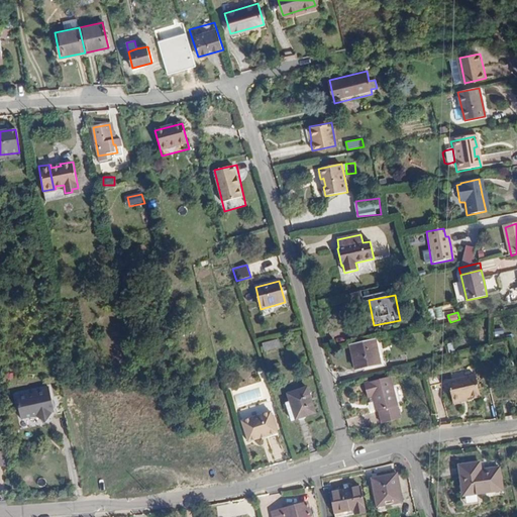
[(349,344),(353,359),(379,354),(375,339),(349,344)]
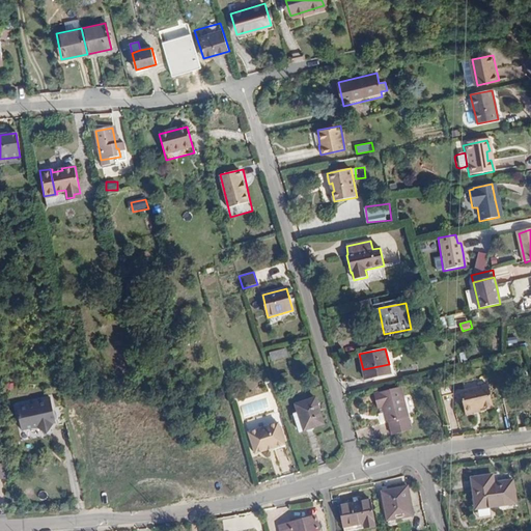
[(287,357),(285,350),(270,354),(272,361),(287,357)]
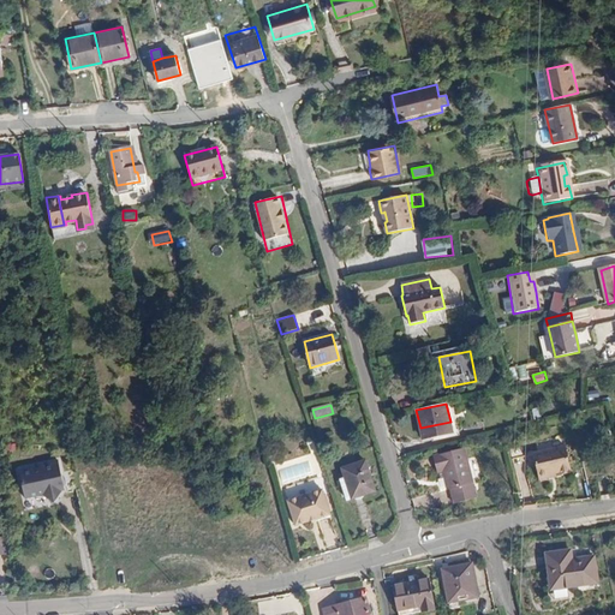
[(451,422),(421,428),(423,440),(453,433),(451,422)]
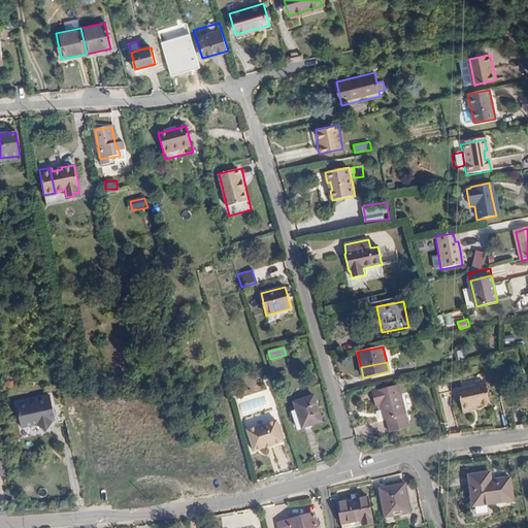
[(485,381),(459,388),(465,410),(477,407),(491,403),(485,381)]
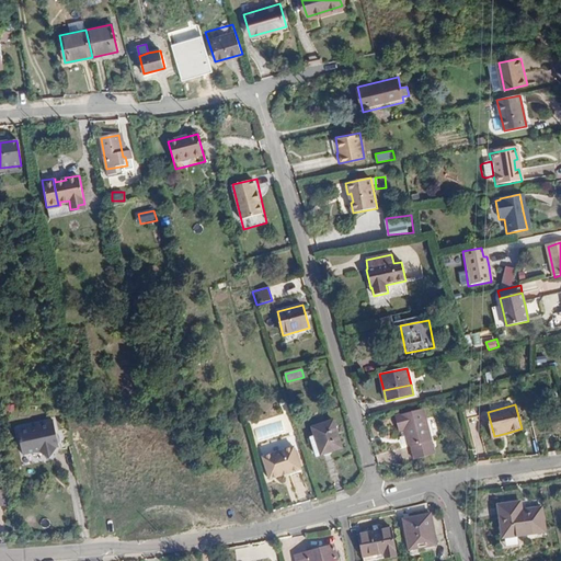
[(435,451),(422,407),(393,415),(398,430),(402,428),(408,446),(411,445),(415,458),(435,451)]
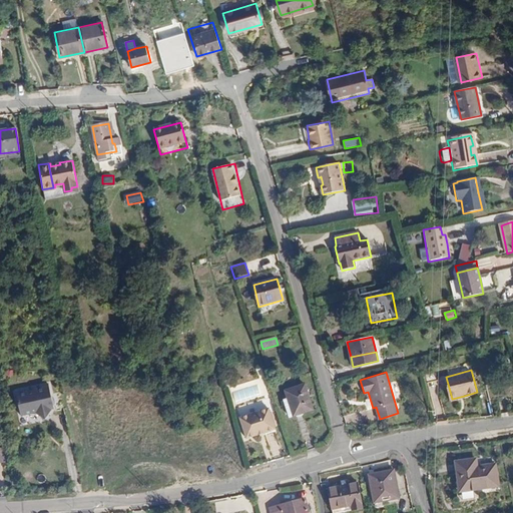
[(53,409),(48,384),(33,388),(34,391),(15,395),(20,416),(36,413),(36,414),(45,420),(50,411),(50,409),(53,409)]
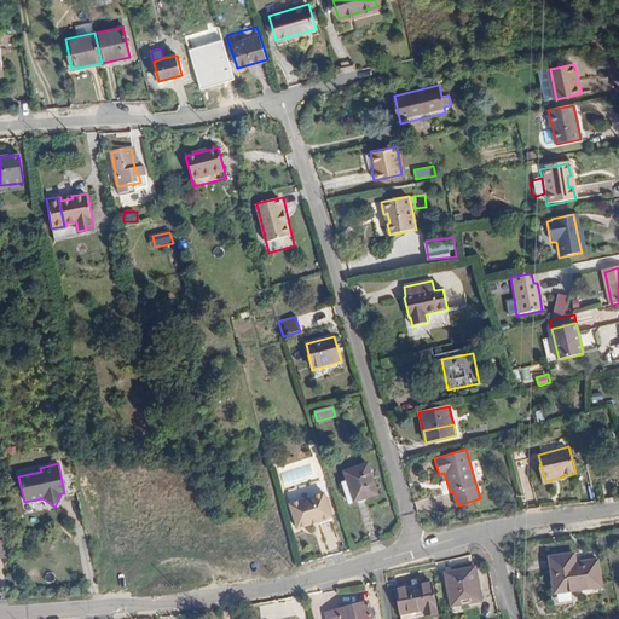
[(347,480),(354,503),(377,496),(368,464),(345,472),(347,480)]
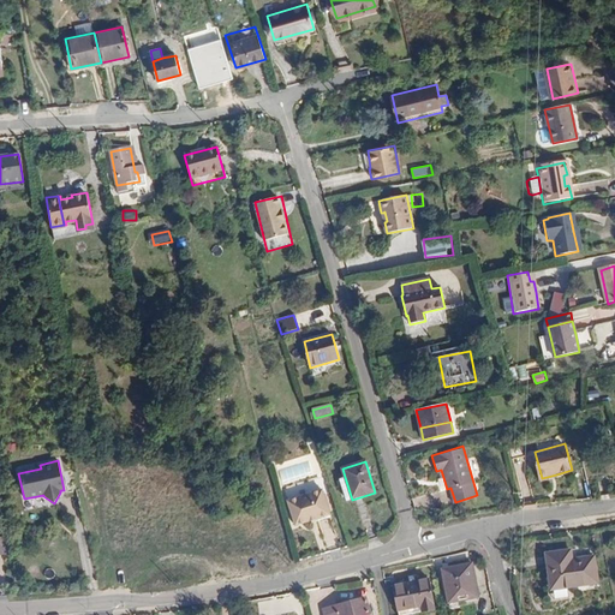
[(346,501),(352,500),(345,477),(340,479),(346,501)]
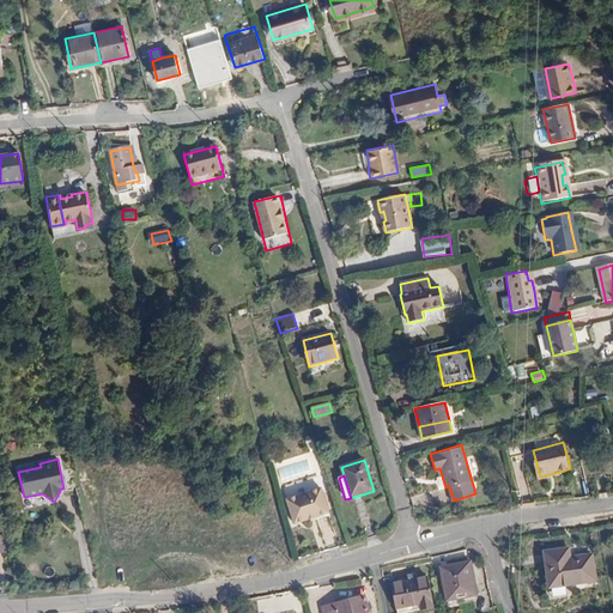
[(329,515),(321,491),(308,496),(307,497),(301,499),(298,498),(286,502),(293,526),(305,523),(308,521),(314,519),(315,520),(329,515)]
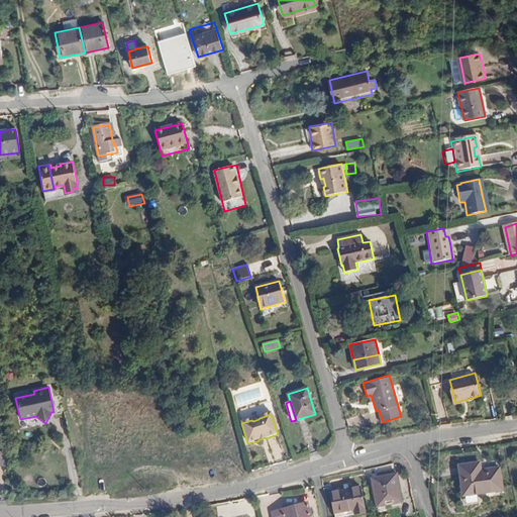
[(456,469),(463,498),(501,491),(497,468),(478,472),(477,464),(456,469)]
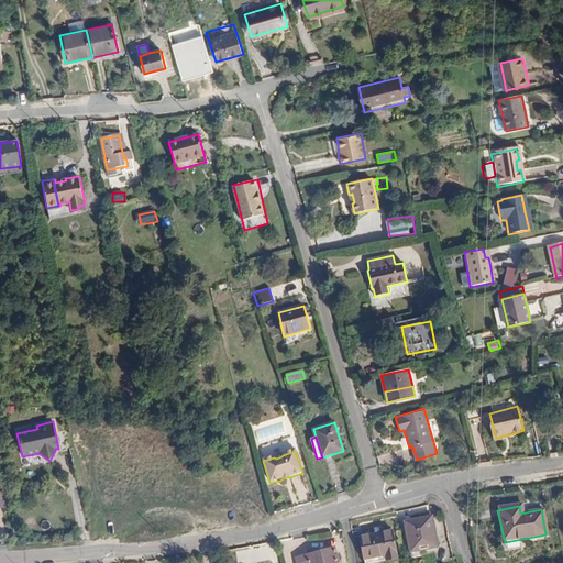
[(438,548),(432,516),(405,520),(410,552),(438,548)]
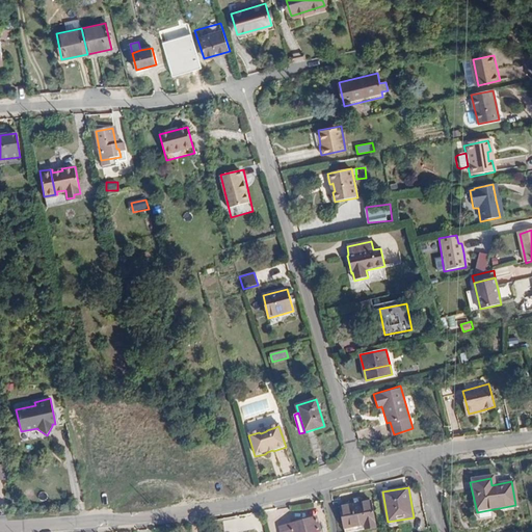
[(340,507),(344,529),(364,525),(365,530),(375,528),(370,501),(340,507)]
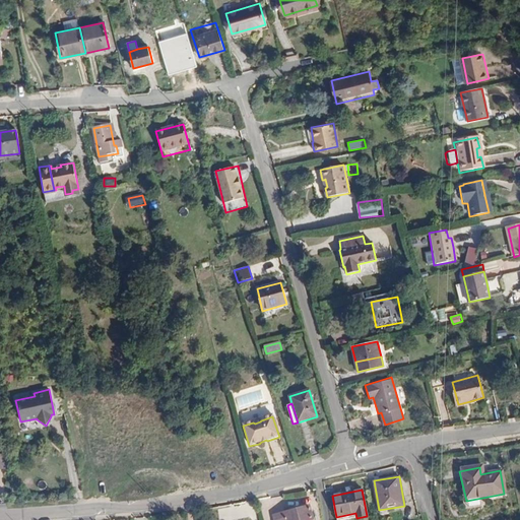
[(273,515),(274,519),(308,519),(311,519),(313,519),(309,505),(273,515)]
